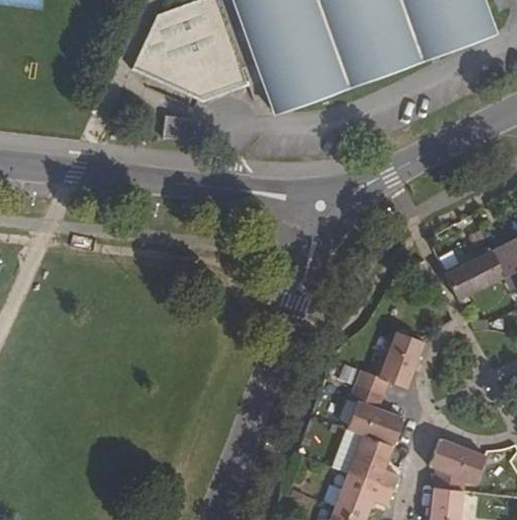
[(196,0),(171,10),(142,70),(205,101),(264,80),(274,108),(496,28),(485,0),(196,0)]
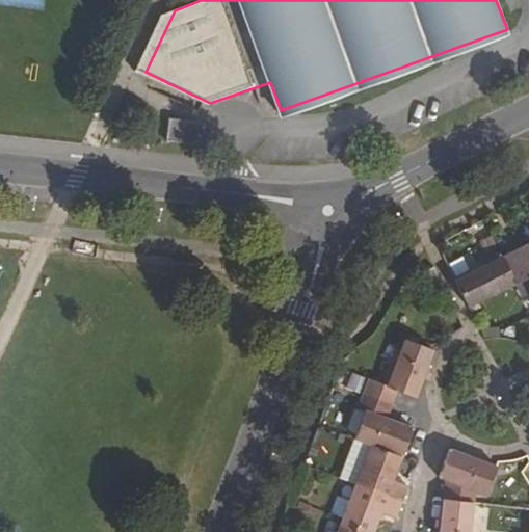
[(175,10),(164,15),(138,69),(146,72),(175,10)]
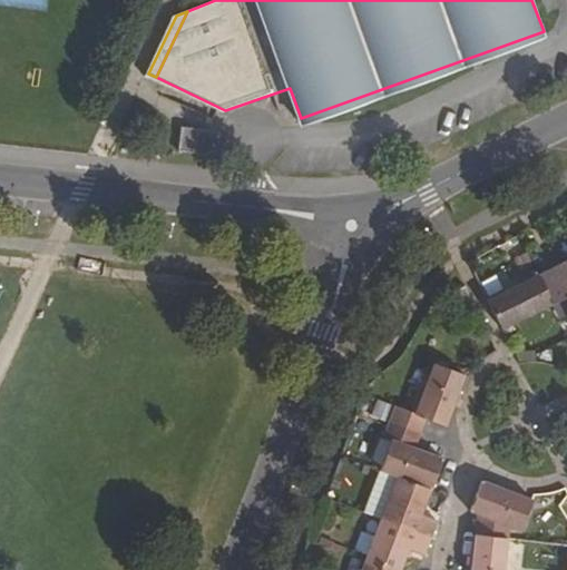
[(216,130),(185,127),(183,149),(214,153),(216,130)]
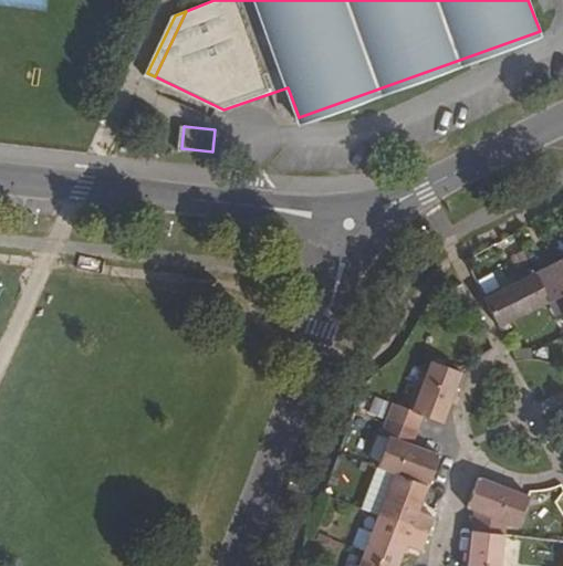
[(562,258),(534,272),(549,301),(562,294),(562,258)]
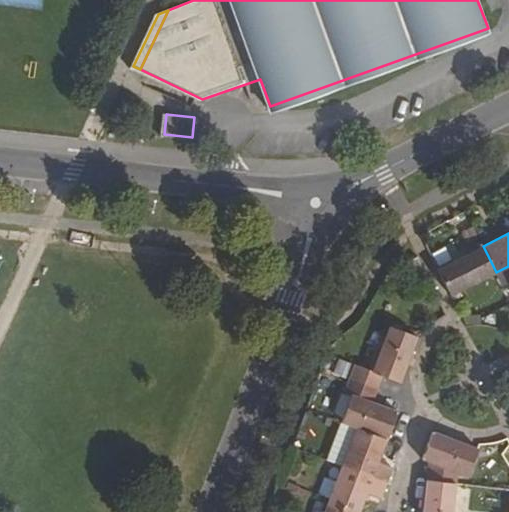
[(483,246),(438,268),(450,294),(496,272),(483,246)]
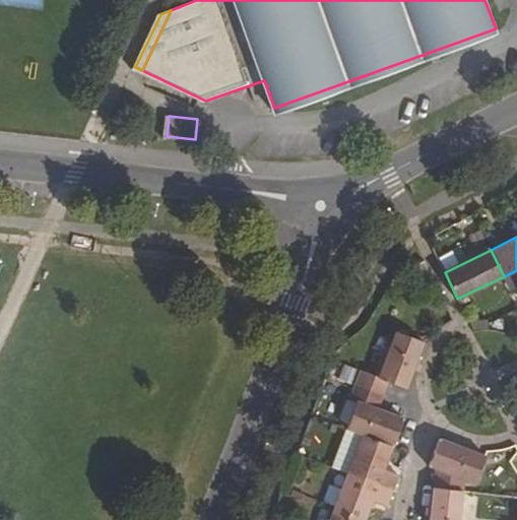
[(425,341),(397,331),(379,376),(361,369),(357,382),(385,393),(389,381),(408,386),(414,370),(418,371),(422,363),(417,361),(425,341)]
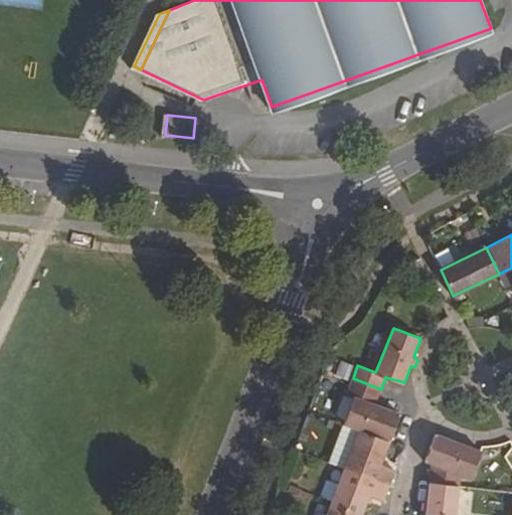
[(381,389),(353,378),(347,395),(352,396),(343,423),(357,428),(389,442),(399,413),(375,404),(381,389)]
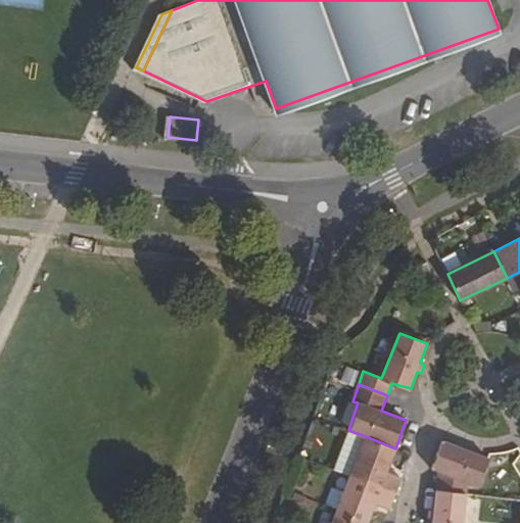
[(348,474),(363,435),(348,430),(347,429),(333,469),(348,474)]
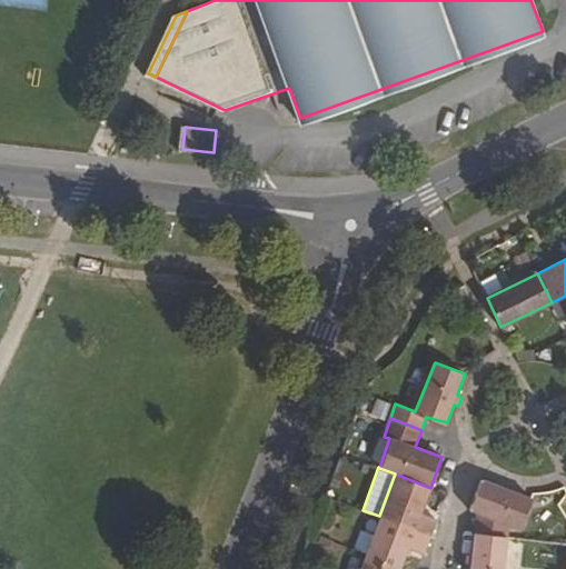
[(430,488),(395,473),(379,516),(429,535),(436,518),(420,511),(430,488)]
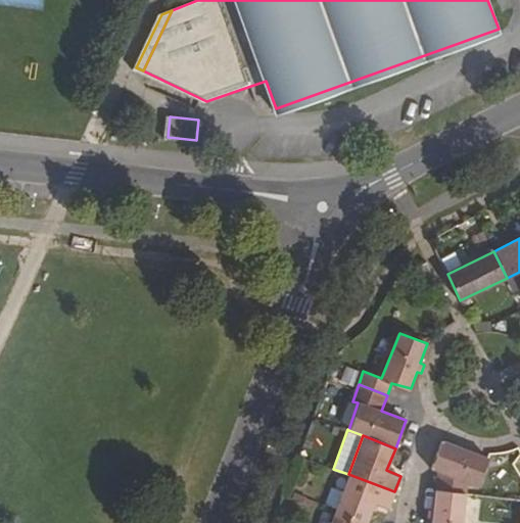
[(488,457),(443,441),(430,469),(438,471),(436,490),(466,494),(467,483),(477,486),(488,457)]
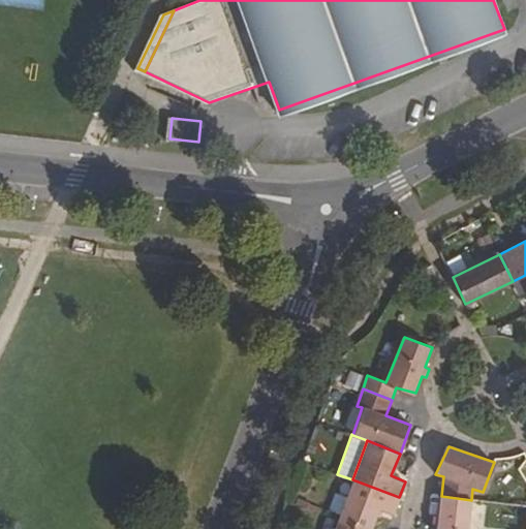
[(399,497),(352,479),(337,520),(363,528),(370,528),(379,509),(393,514),(399,497)]
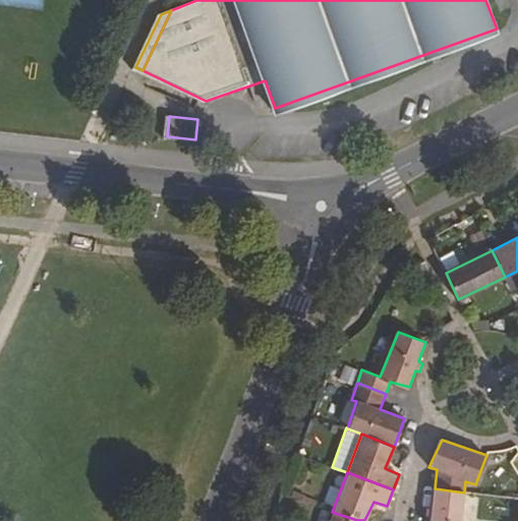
[(460,520),(464,493),(435,488),(432,508),(426,508),(425,515),(430,516),(429,520),(460,520)]
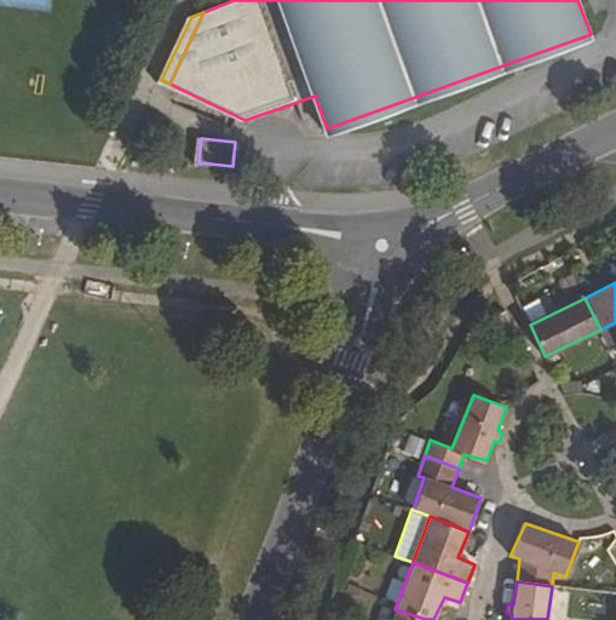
[(425,619),(395,609),(390,619),(425,619)]
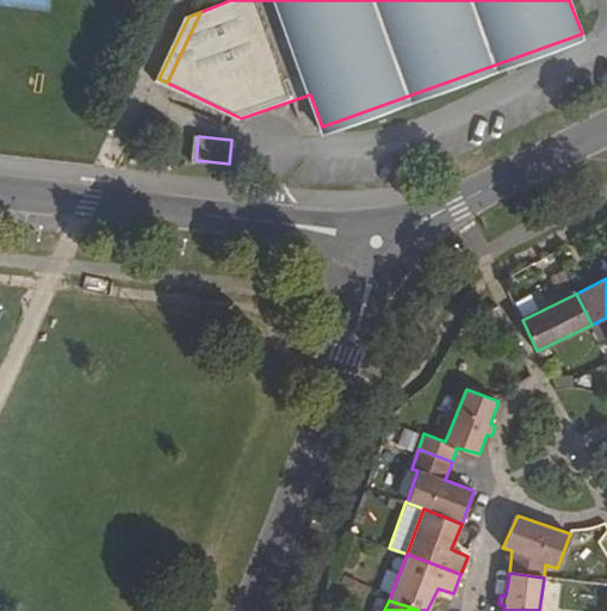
All buildings are outlined.
